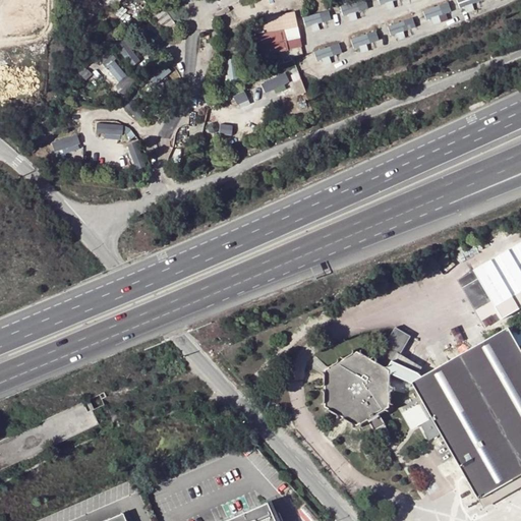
[(366,0),(360,0),(342,6),(345,13),(368,5),(366,0)]
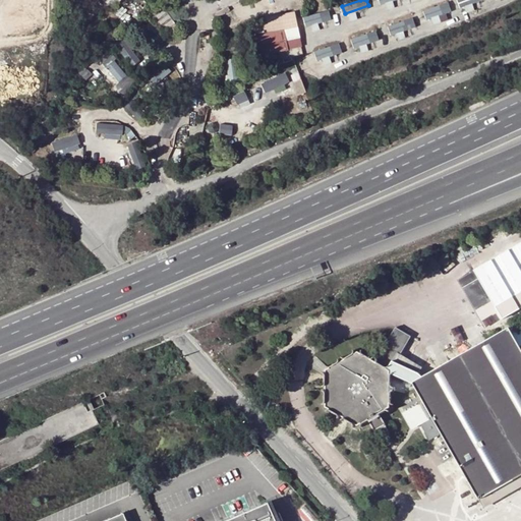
[(41,17),(38,9),(8,13),(10,29),(43,24),(41,17)]
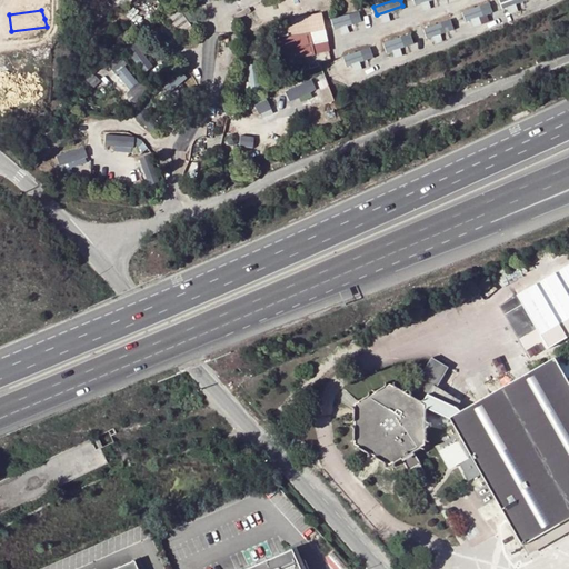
[(332,17),(333,26),(361,21),(360,12),(332,17)]
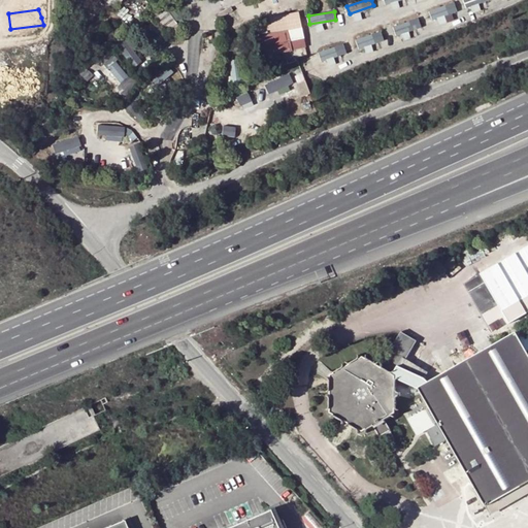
[(302,30),(286,33),(290,51),(305,47),(302,30)]
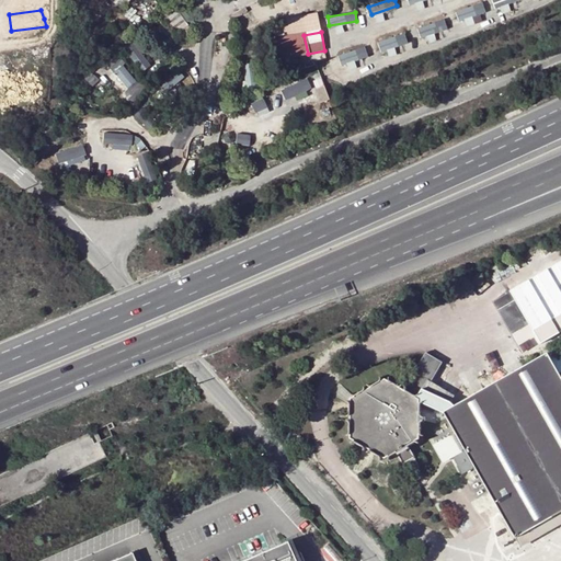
[(304,35),(278,41),(283,59),(308,54),(304,35)]
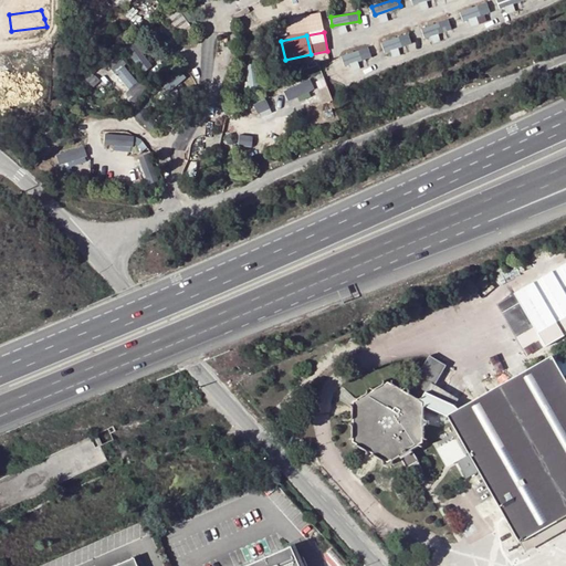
[(127,51),(143,64),(150,55),(135,42),(127,51)]
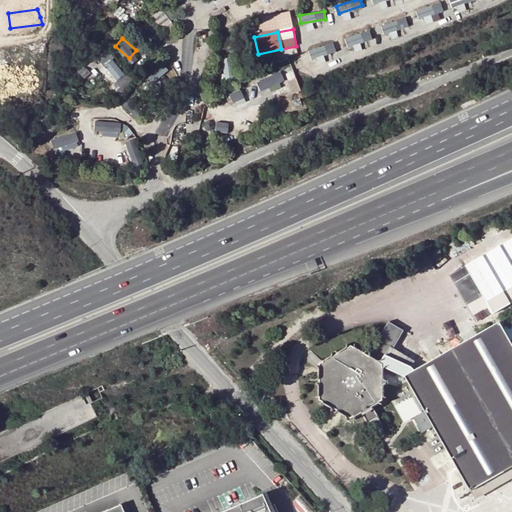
[(326,52),(336,50),(334,43),(325,45),(326,52)]
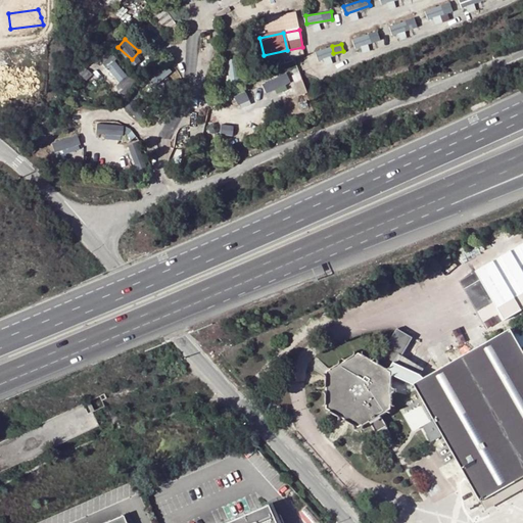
[(101,56),(124,89),(134,83),(110,50),(101,56)]
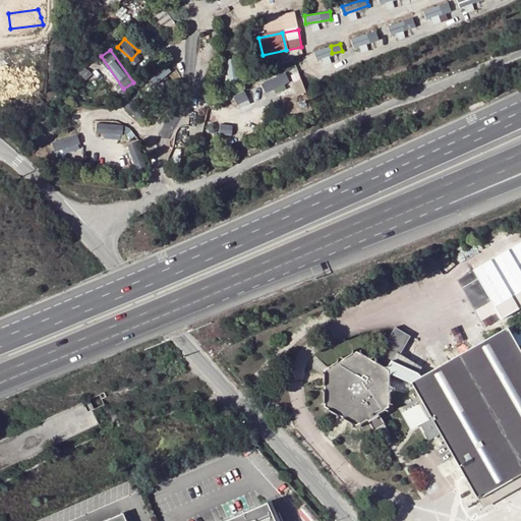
[(228,58),(229,80),(239,80),(238,58),(228,58)]
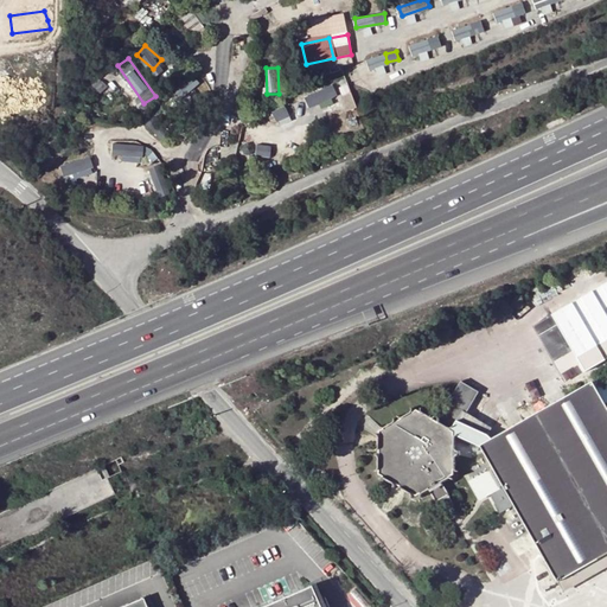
[(306,96),(311,107),(339,95),(333,84),(306,96)]
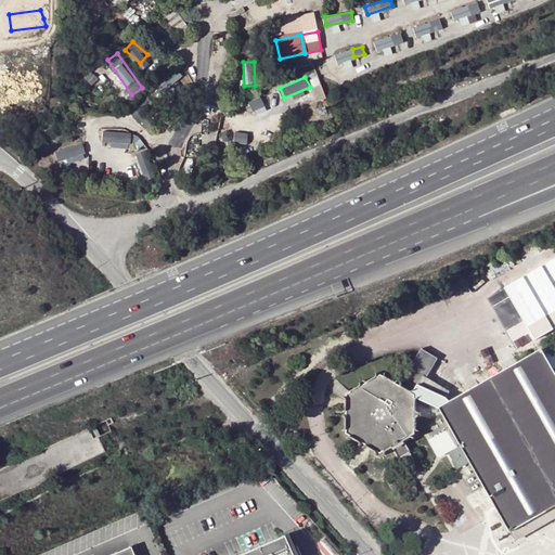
[(103,142),(129,145),(131,133),(104,130),(103,142)]
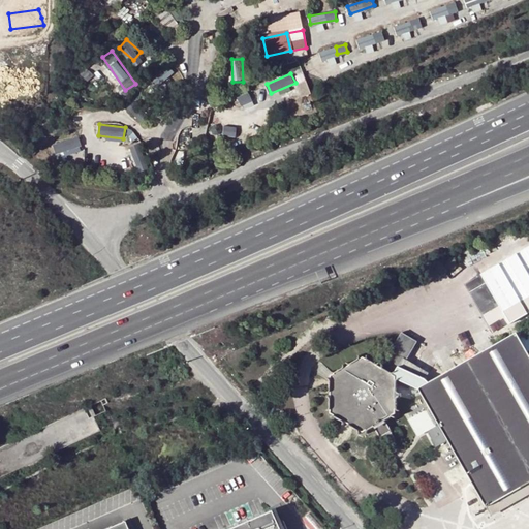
[(58,157),(84,151),(80,136),(54,142),(58,157)]
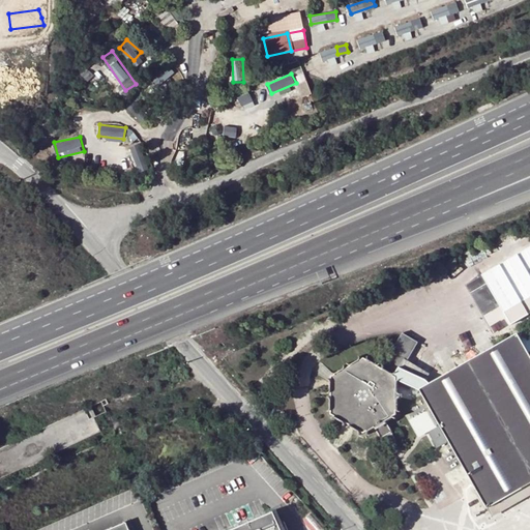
[(529,263),(492,282),(508,318),(529,307),(529,263)]
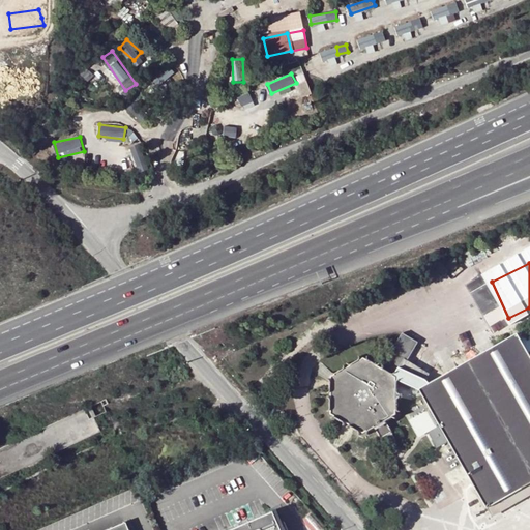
[(403,333),(382,370),(396,378),(395,379),(419,389),(429,384),(427,380),(416,375),(406,370),(400,366),(415,341),(403,333)]
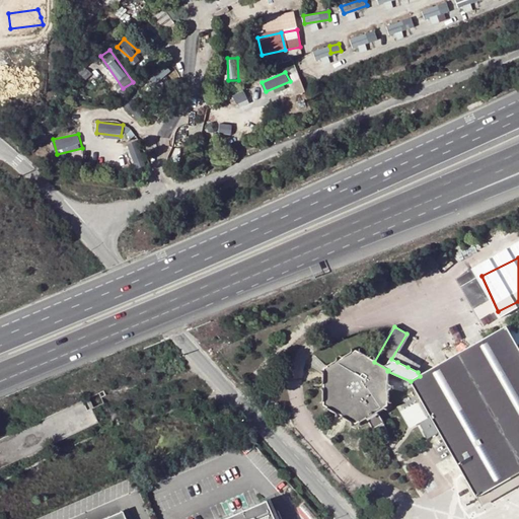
[(518,348),(518,328),(517,326),(508,330),(518,349),(518,348)]
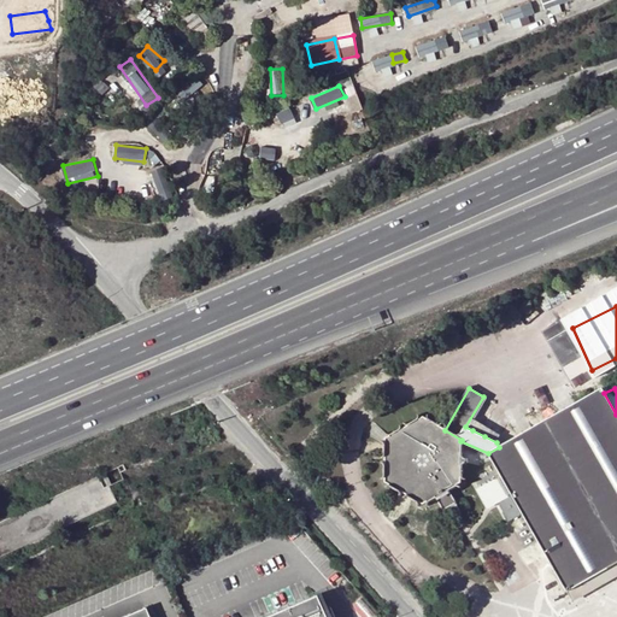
[(545,422),(616,548),(616,416),(616,415),(604,393),(601,389),(545,422)]
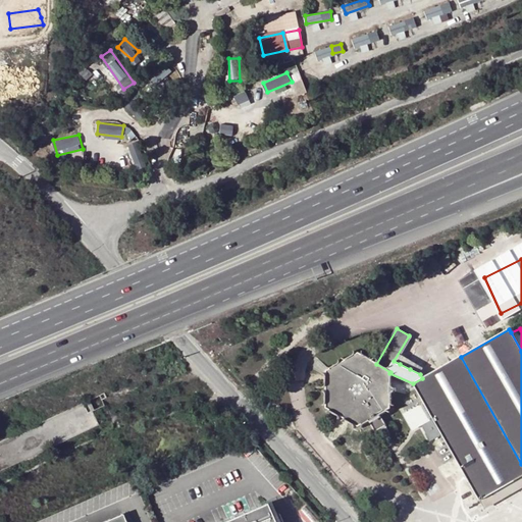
[(410,369),(420,374),(424,366),(401,356),(412,336),(409,335),(394,361),(400,364),(410,369)]
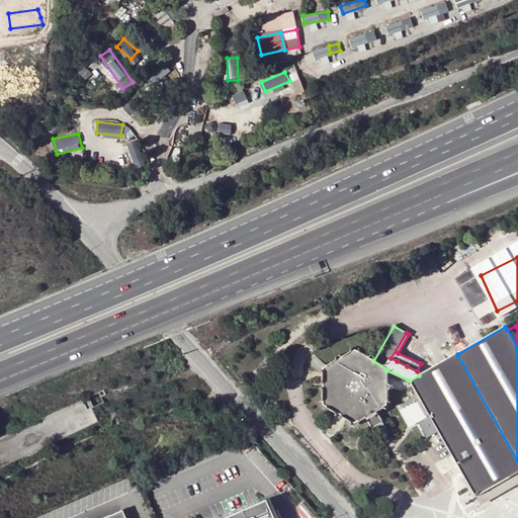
[(355,423),(365,417),(375,411),(386,405),(386,370),(387,369),(373,361),(355,350),(324,368),(324,405),(355,423)]
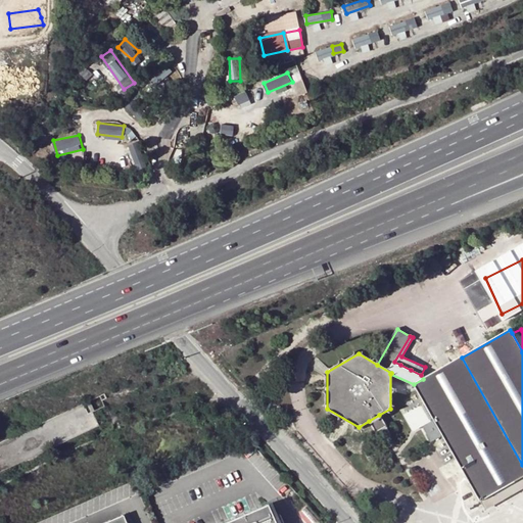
[(414,384),(426,406),(407,416),(414,428),(422,424),(432,440),(442,435),(481,502),(522,477),(522,465),(462,358),(423,379),(414,384)]
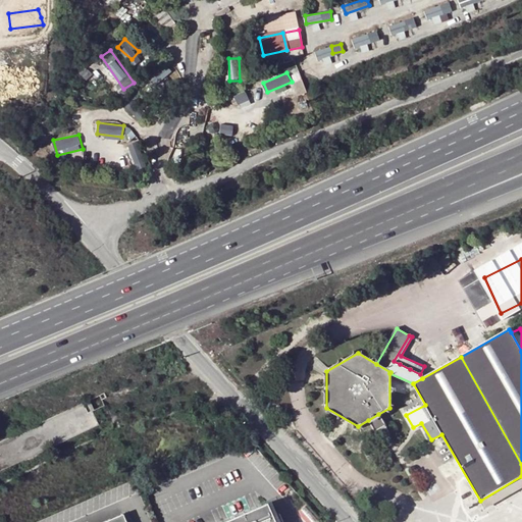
[(378,414),(368,420),(378,437),(388,432),(378,414)]
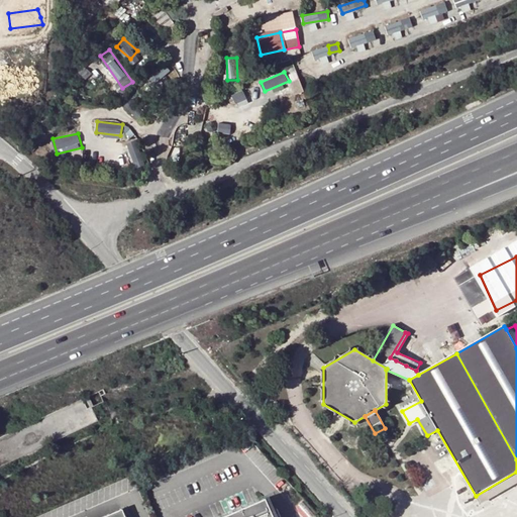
[(481,505),(516,483),(516,472),(476,496),(481,505)]
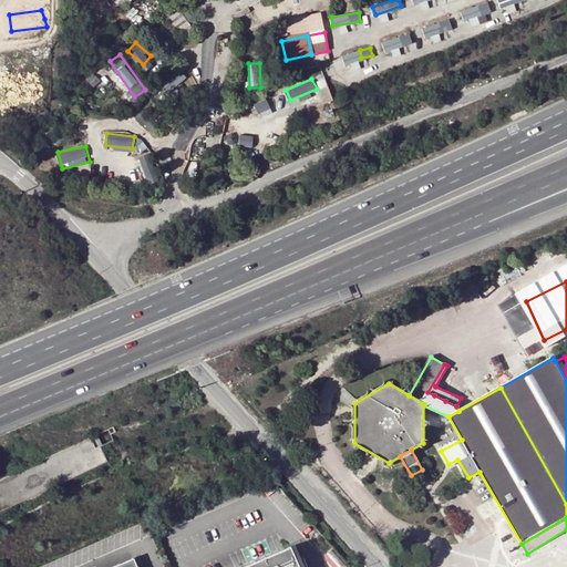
[(119,545),(146,537),(143,525),(115,533),(119,545)]
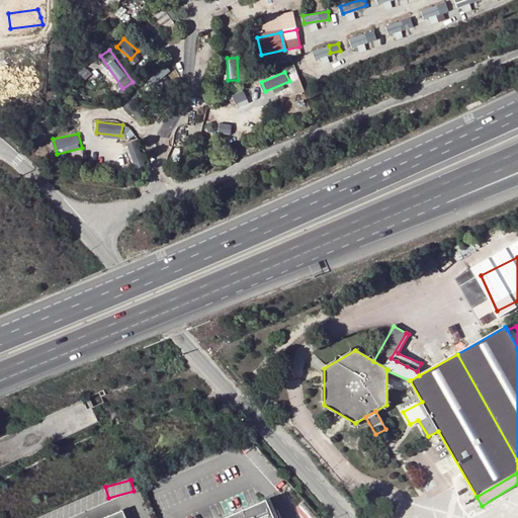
[(272,517),(265,500),(222,517),(272,517)]
